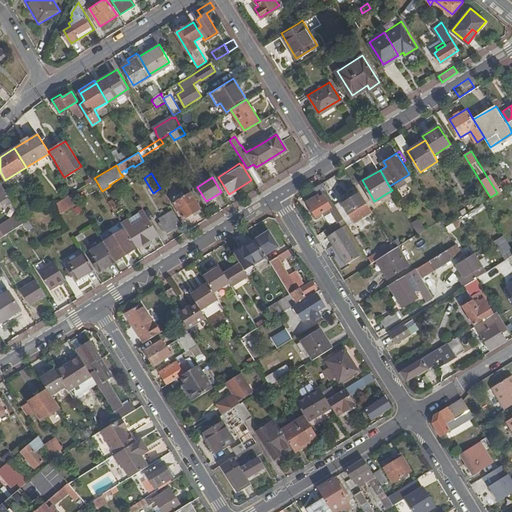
[(316,216),(328,208),(337,222),(344,218),(335,203),(322,181),(313,187),(318,194),(307,201),(316,216)]
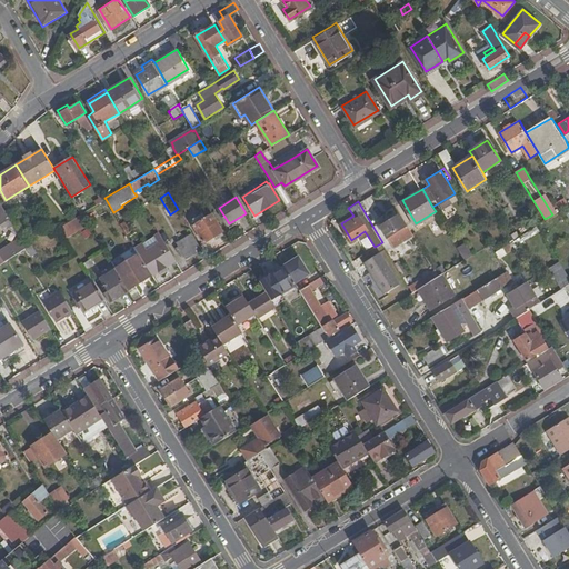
[(0,202),(0,221),(1,223),(10,218),(1,202),(0,202)]
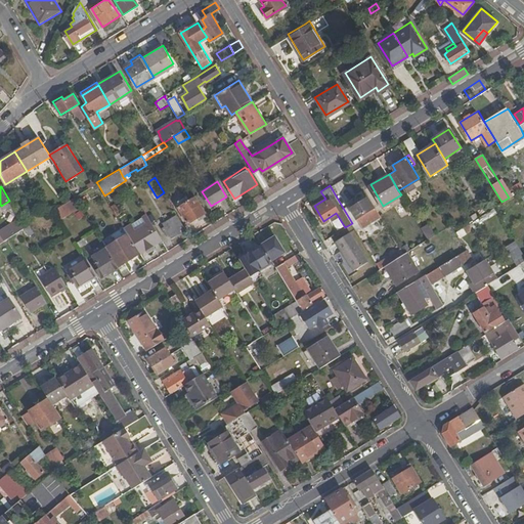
[(178,201),(180,206),(189,200),(186,195),(178,201)]
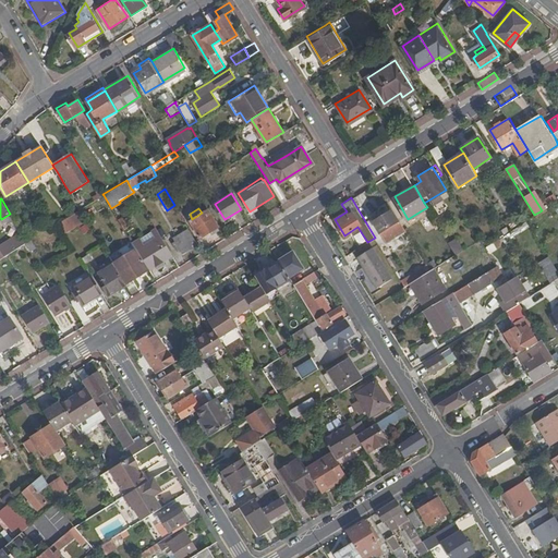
[(218,226),(207,209),(202,213),(192,219),(190,220),(201,238),(210,231),(213,234),(219,231),(217,227),(218,226)]
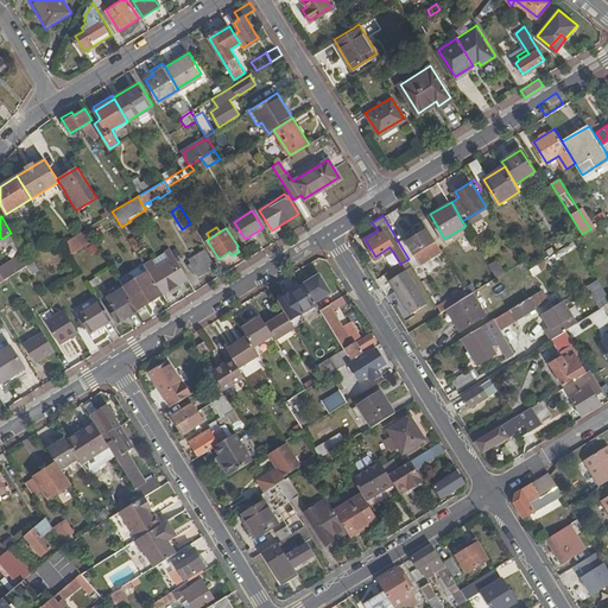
[(409,259),(415,267),(422,263),(442,251),(435,239),(434,240),(426,229),(422,233),(418,228),(398,241),(409,259)]
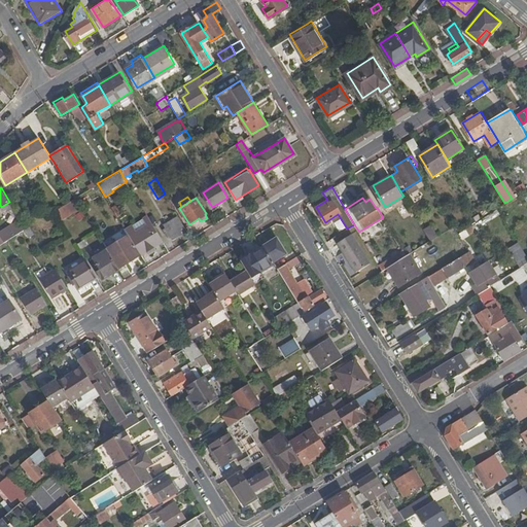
[(77,202),(56,215),(60,222),(81,208),(77,202)]
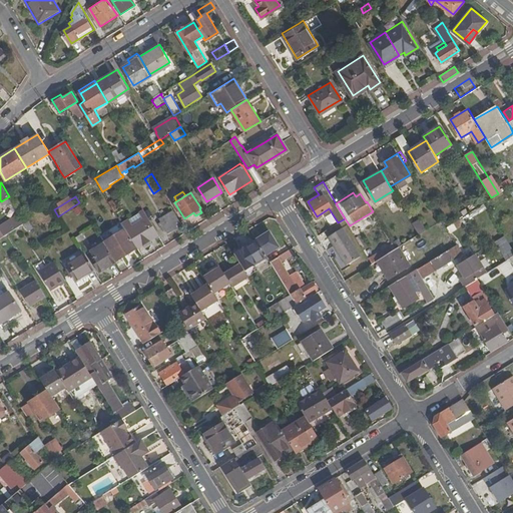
[(385,200),(383,196),(375,201),(378,204),(385,200)]
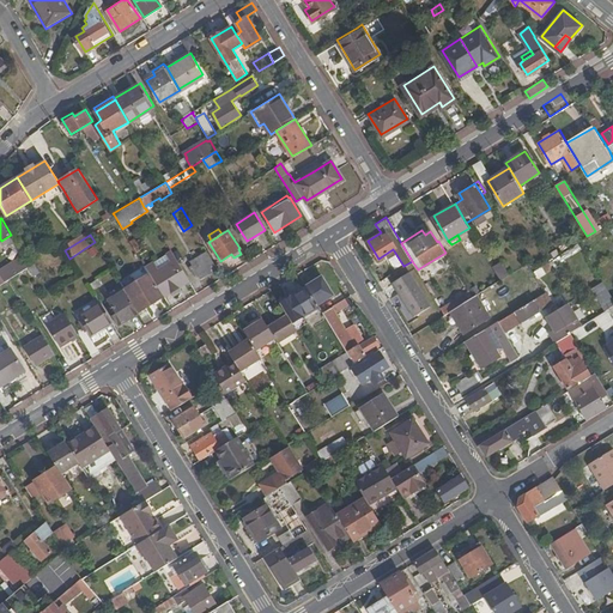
[(566,258),(580,250),(576,244),(563,252),(566,258)]
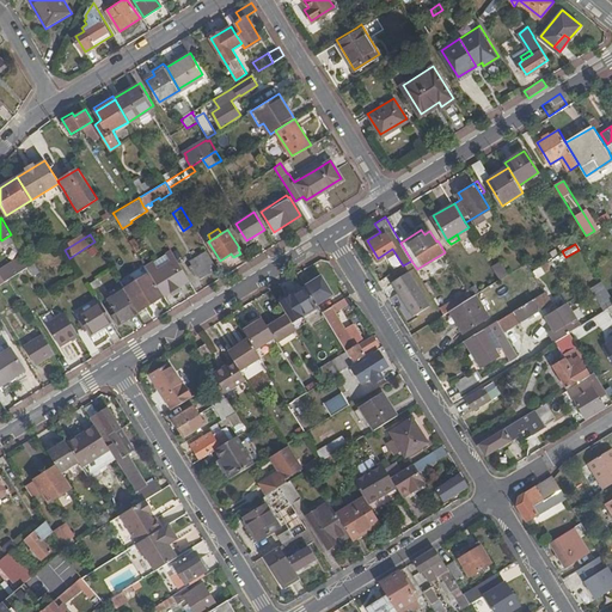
[(171,250),(146,267),(148,270),(163,295),(172,291),(173,293),(179,289),(178,286),(185,281),(179,271),(183,269),(171,250)]
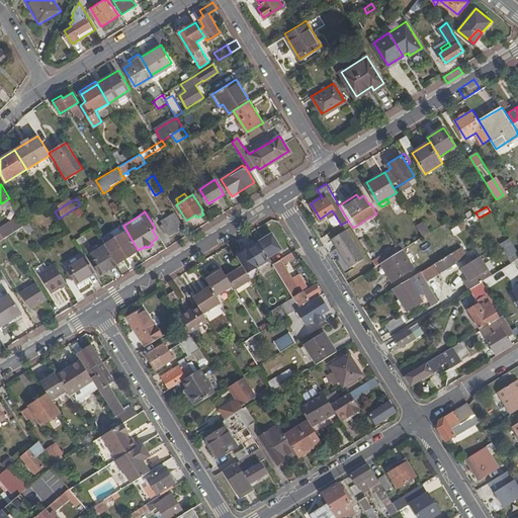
[(182,227),(174,212),(161,221),(170,235),(182,227)]
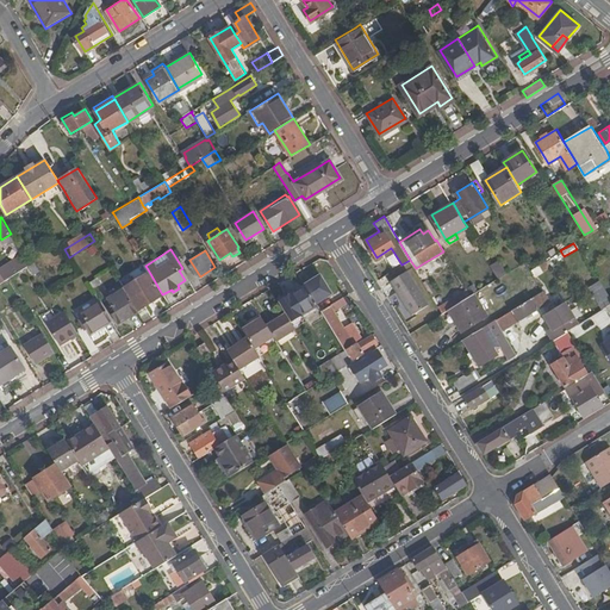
[(30,263),(24,255),(0,269),(0,271),(5,279),(8,277),(12,275),(30,263)]
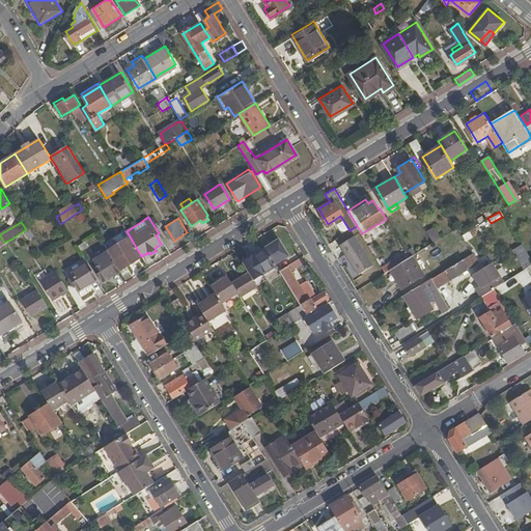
[(425,230),(431,243),(440,239),(434,226),(425,230)]
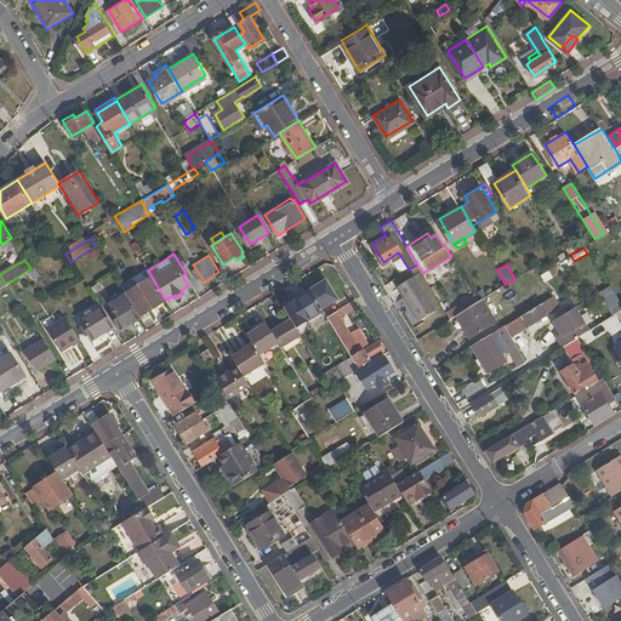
[(151,274),(124,290),(140,315),(165,300),(151,274)]
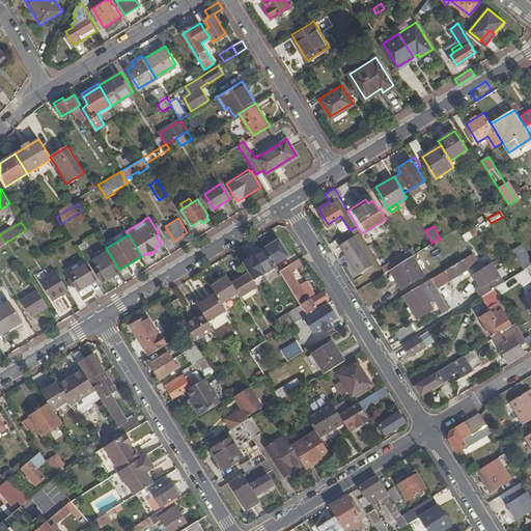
[(358,273),(372,264),(355,234),(341,243),(358,273)]
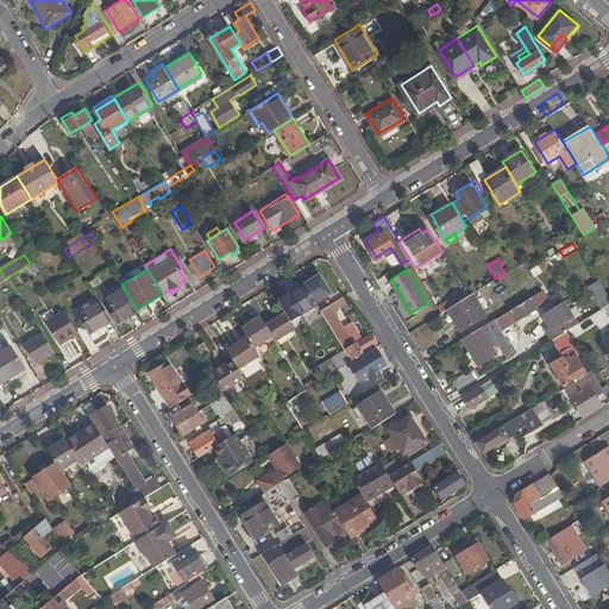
[(105,277),(101,272),(89,280),(93,286),(105,277)]
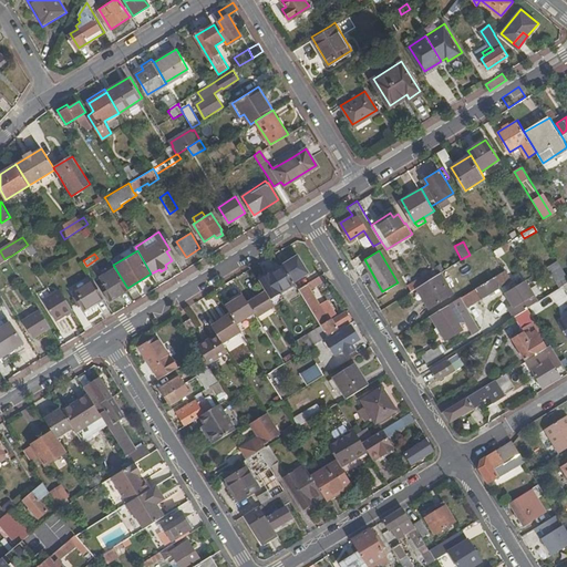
[(557,287),(566,281),(566,279),(556,260),(545,266),(557,287)]
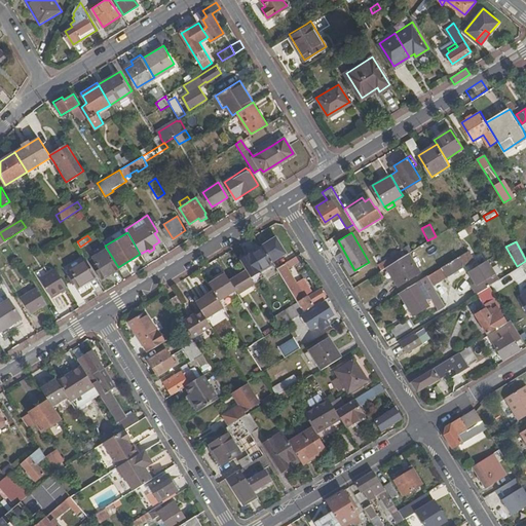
[(95,268),(101,277),(118,267),(105,246),(90,254),(98,265),(95,268)]
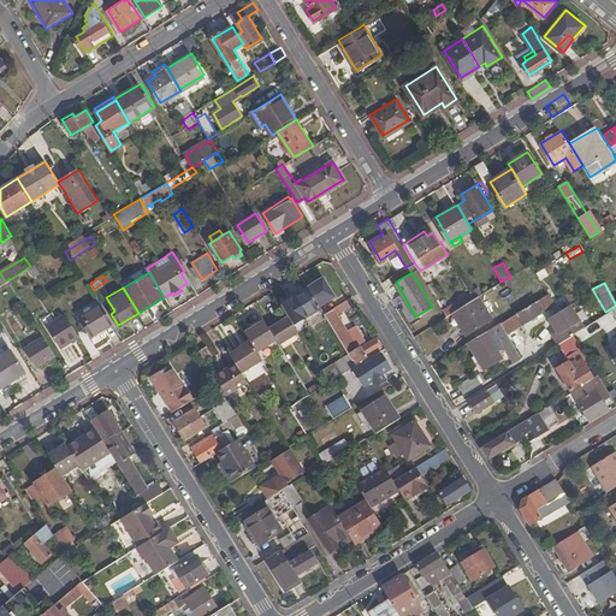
[(284,304),(295,321),(320,306),(309,289),(284,304)]
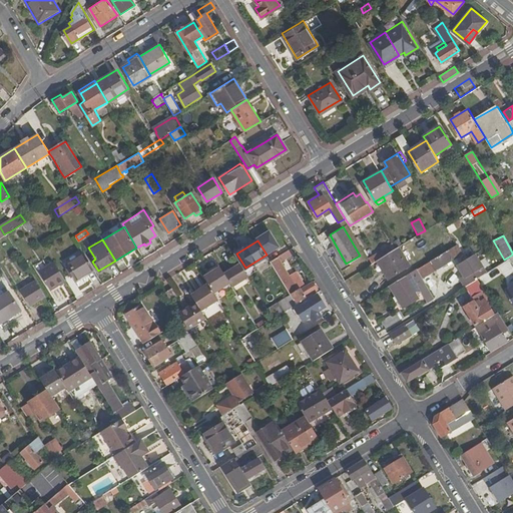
[(395,248),(392,242),(368,258),(372,264),(377,260),(395,248)]
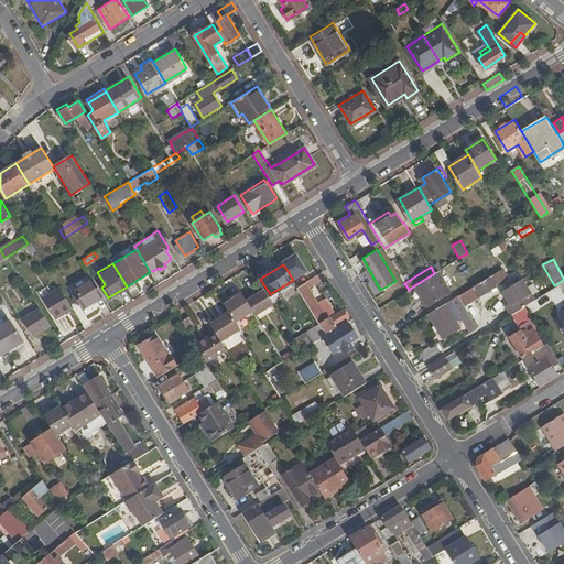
[(506,273),(501,268),(458,294),(464,303),(479,293),(479,294),(486,290),(495,284),(497,283),(495,280),(506,273)]
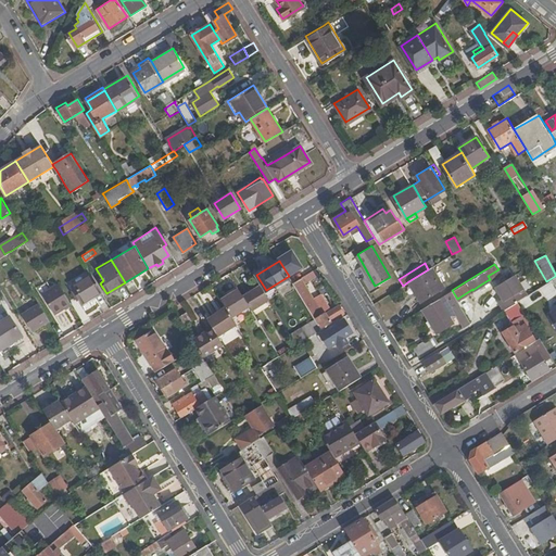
[(421,302),(443,288),(430,268),(428,269),(408,281),(421,302)]
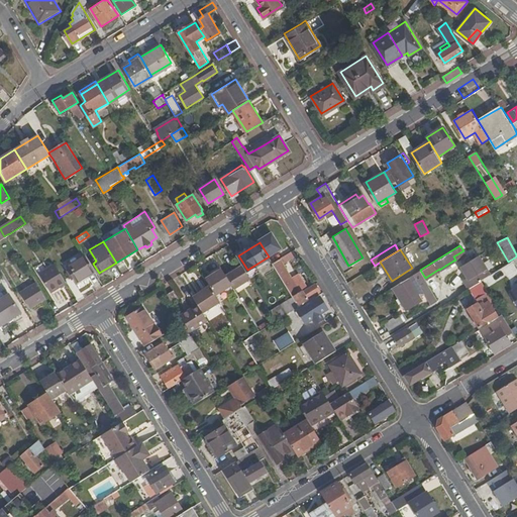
[(294,255),(291,251),(281,259),(283,263),(294,255)]
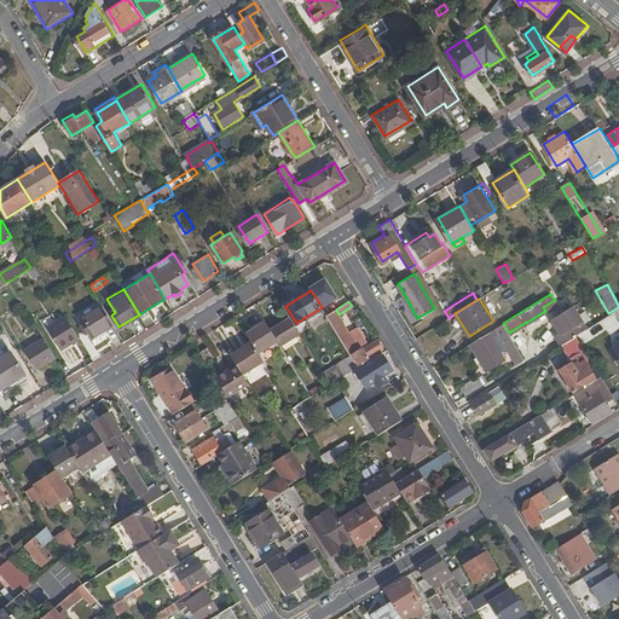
[(79,319),(91,337),(113,324),(100,305),(79,319)]
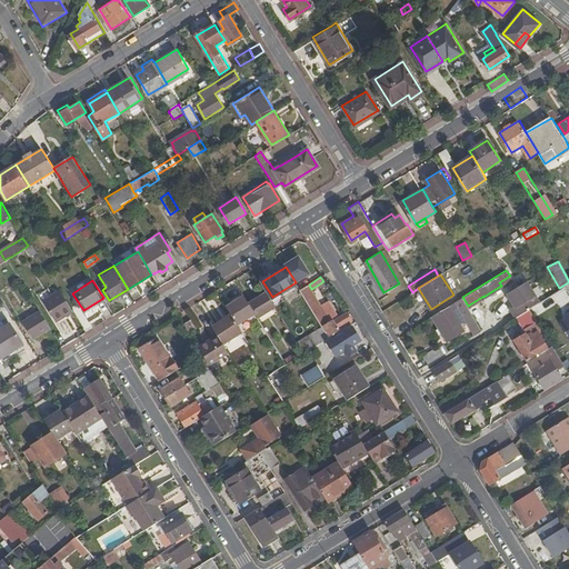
[(529,287),(526,282),(517,288),(520,292),(529,287)]
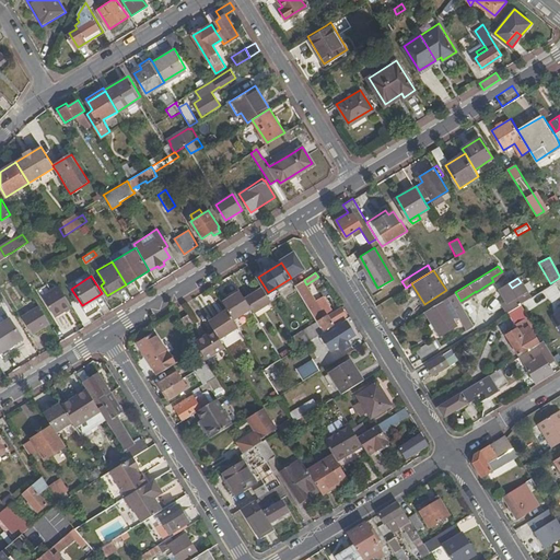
[(304,280),(295,286),(317,321),(324,331),(338,323),(337,321),(347,315),(341,306),(326,315),(306,284),(304,280)]
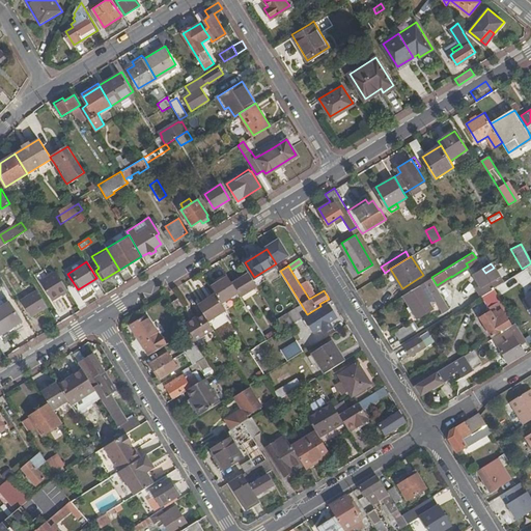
[(494,268),(485,273),(494,286),(503,280),(495,267),(494,268)]
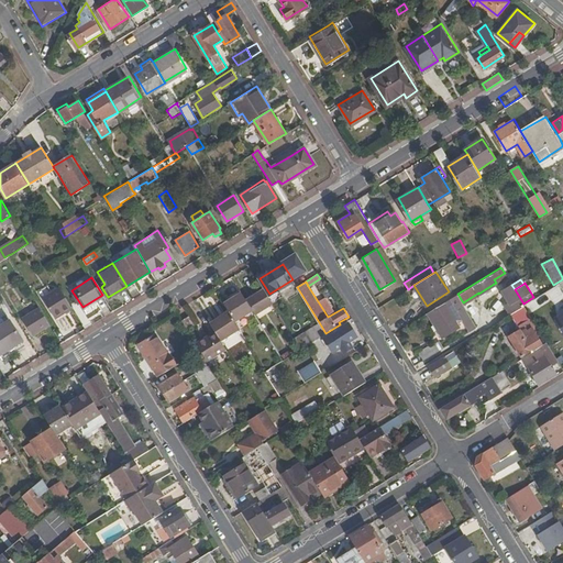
[(496,288),(494,284),(485,289),(487,294),(496,288)]
